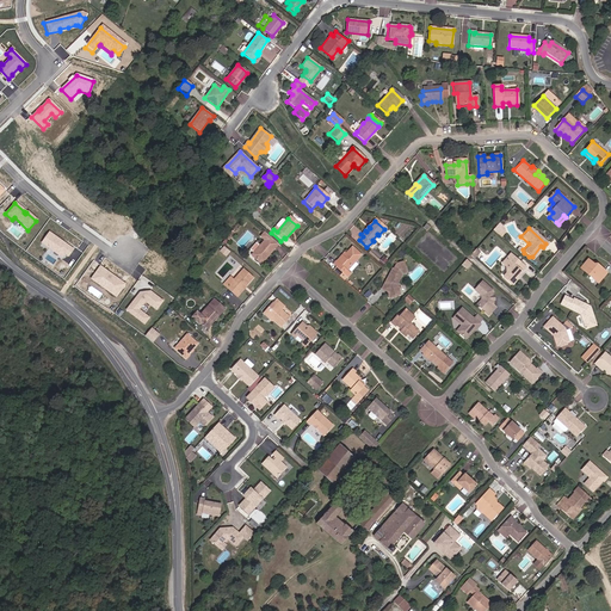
[(72,251),(48,233),(41,244),(60,258),(63,254),(67,258),(72,251)]
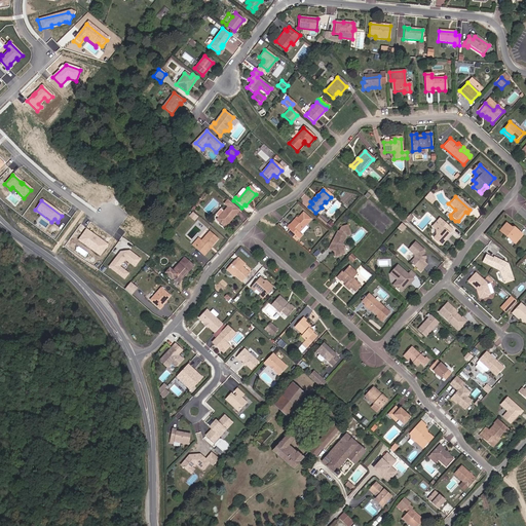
[(222,226),(226,222),(228,223),(236,212),(224,201),(221,204),(225,209),(215,221),(222,226)]
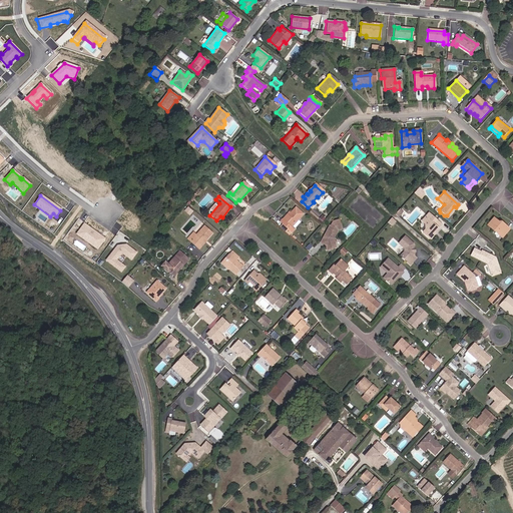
[(279,221),(282,223),(288,228),(290,231),(293,228),(290,225),(301,213),(295,207),(288,214),(287,213),(283,218),(282,218),(279,221)]
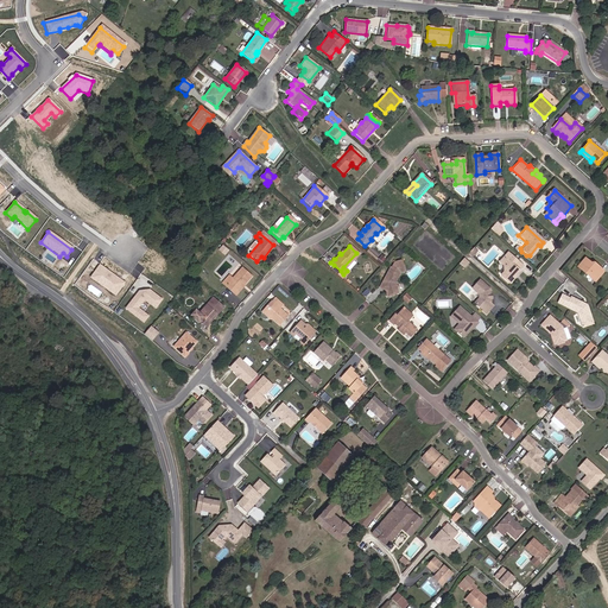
[(513,278),(521,267),(507,254),(499,264),(502,267),(504,274),(500,278),(508,286),(514,280),(513,278)]
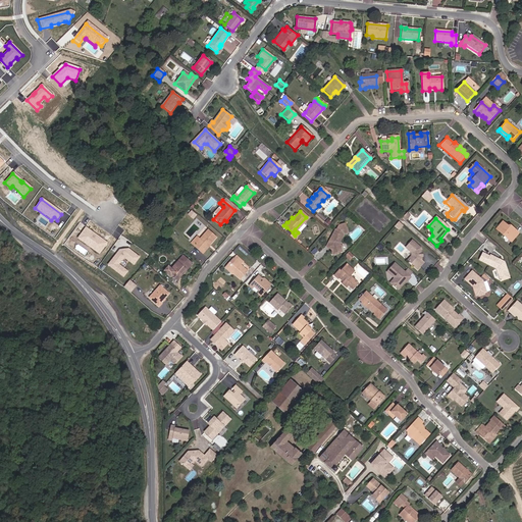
[(400,222),(396,227),(400,231),(404,226),(400,222)]
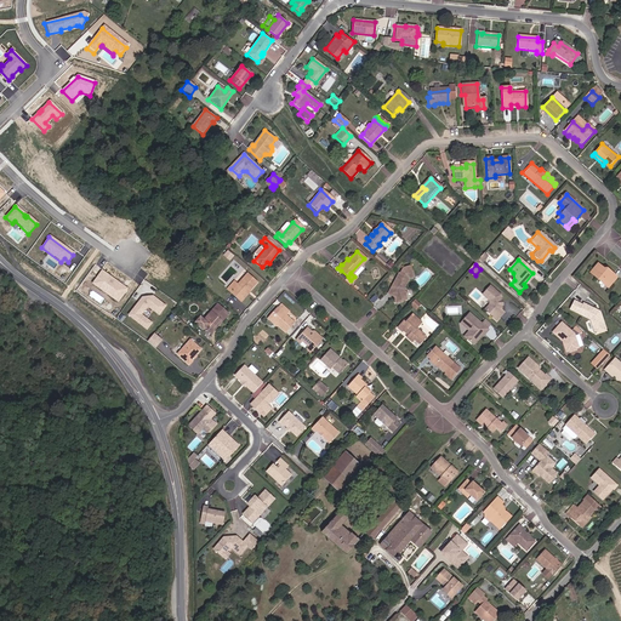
[(391,296),(393,296),(394,297),(393,300),(394,303),(405,300),(402,291),(409,279),(411,277),(409,267),(402,269),(388,295),(391,296)]
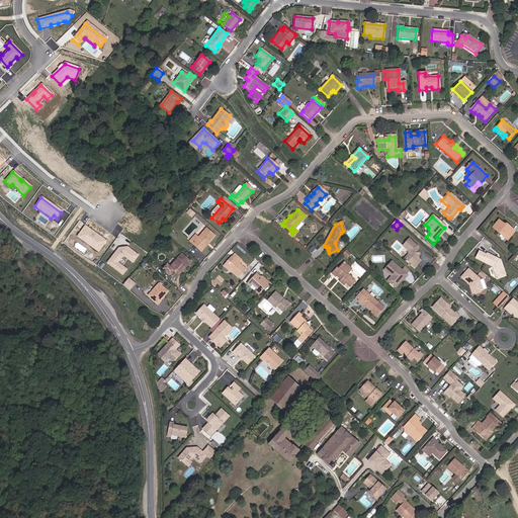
[(515,233),(507,226),(505,226),(502,224),(501,223),(494,229),(500,234),(501,233),(505,236),(506,235),(510,238),(515,233)]
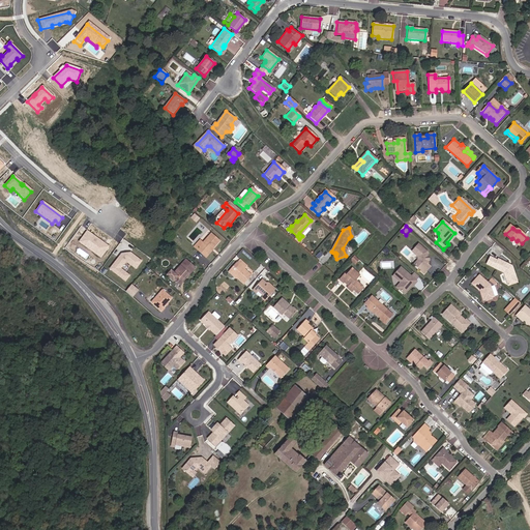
[(297,236),(291,231),(287,234),(293,240),(297,236)]
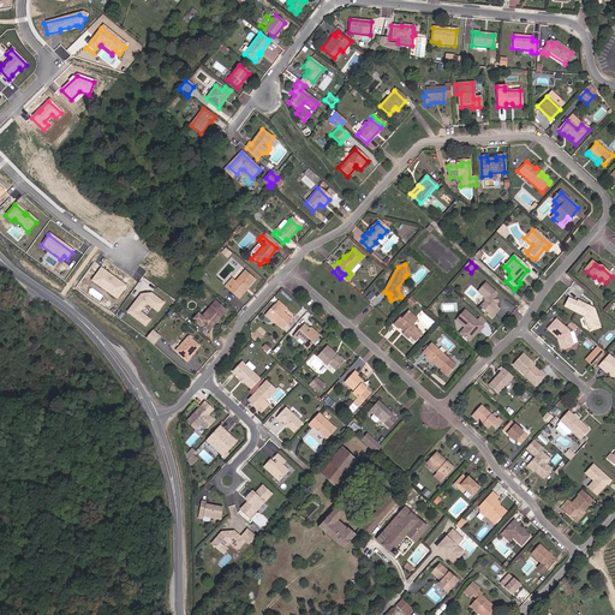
[(100,269),(90,282),(115,300),(125,287),(100,269)]
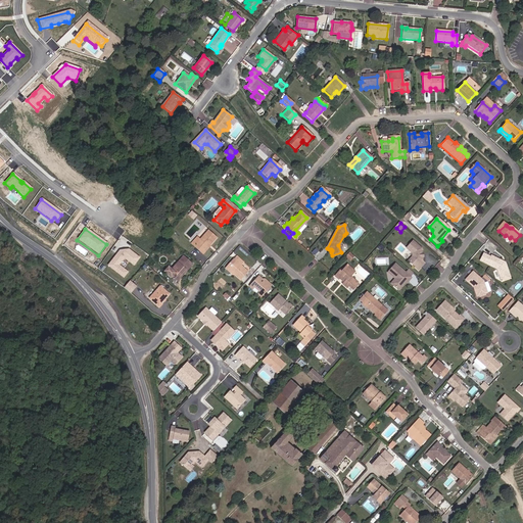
[(195,245),(203,252),(217,239),(208,232),(199,241),(197,238),(190,245),(193,247),(195,245)]
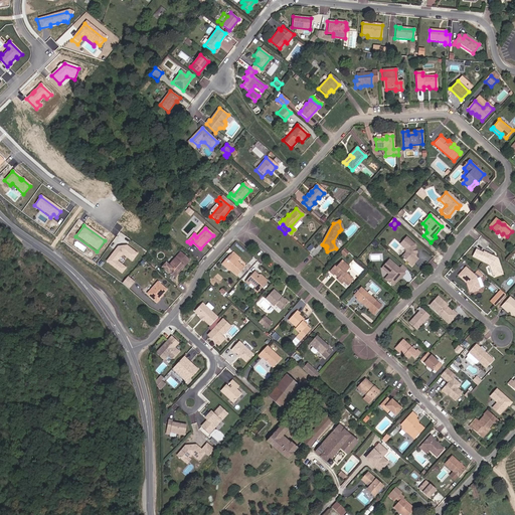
[(416,248),(416,243),(407,236),(401,244),(406,249),(406,252),(402,256),(409,263),(409,264),(412,267),(419,259),(416,256),(416,253),(417,253),(417,248),(416,248)]
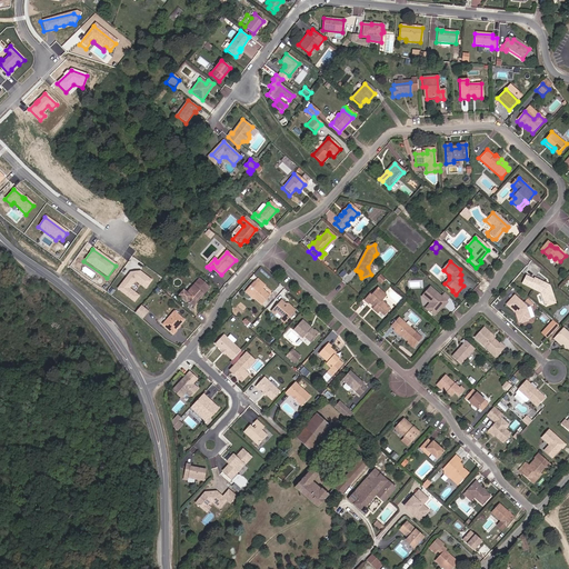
[(212,267),(210,269),(219,278),(221,275),(212,267)]
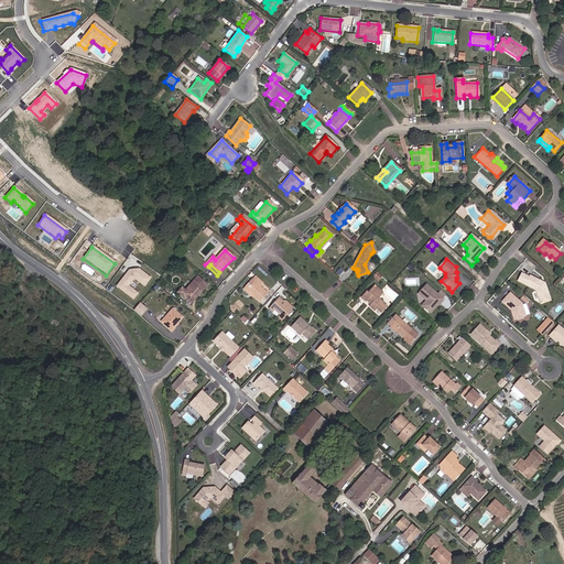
[(128,271),(115,288),(131,301),(137,295),(126,286),(132,279),(143,288),(150,280),(138,270),(128,271)]
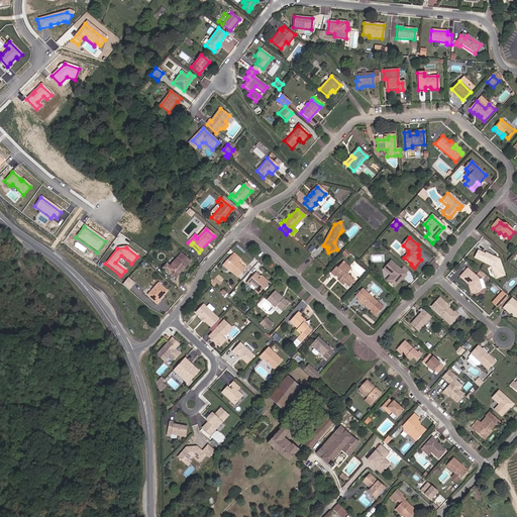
[(485,252),(485,254),(478,250),(474,259),(491,268),(494,275),(501,272),(502,270),(500,261),(485,252)]
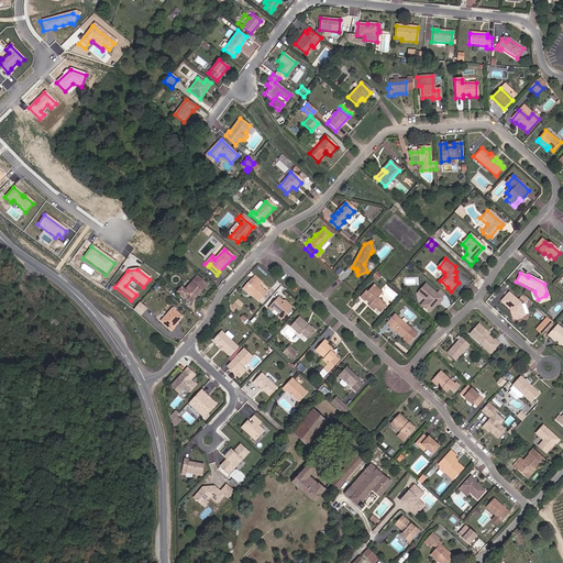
[(200,290),(201,293),(207,286),(197,277),(184,291),(181,289),(177,295),(185,300),(186,299),(191,305),(195,300),(192,298),(200,290)]
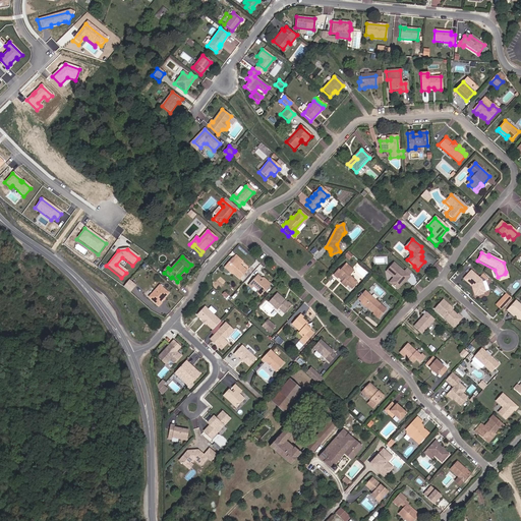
[(237,256),(234,261),(235,261),(228,269),(240,280),(247,272),(240,266),(243,263),(237,256)]
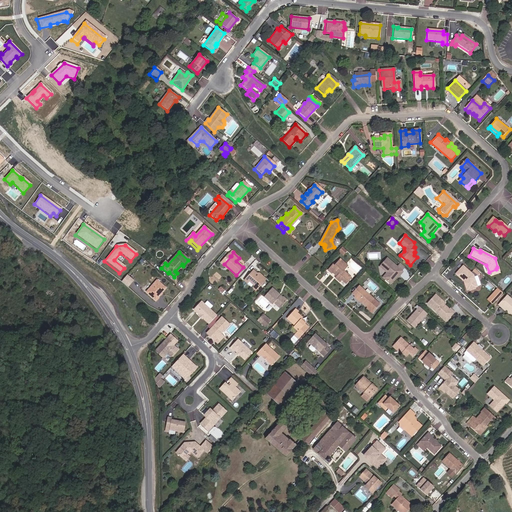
[(221,262),(224,264),(231,256),(230,256),(228,254),(221,262)]
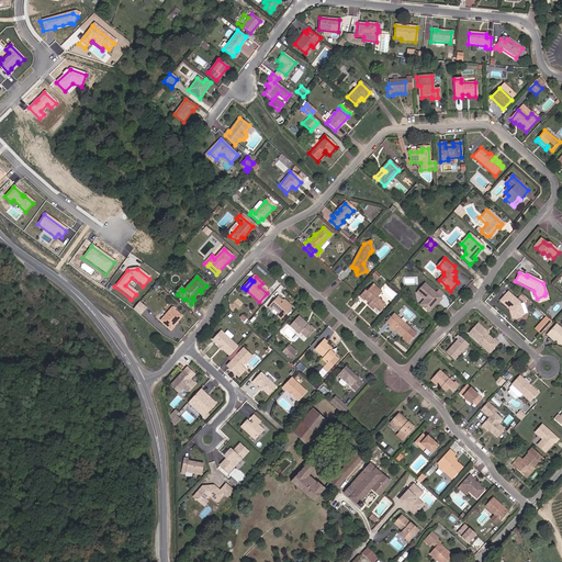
[(371,310),(373,307),(379,312),(384,305),(375,298),(380,292),(372,284),(366,292),(363,291),(359,296),(363,300),(366,302),(367,300),(370,303),(367,305),(371,310)]
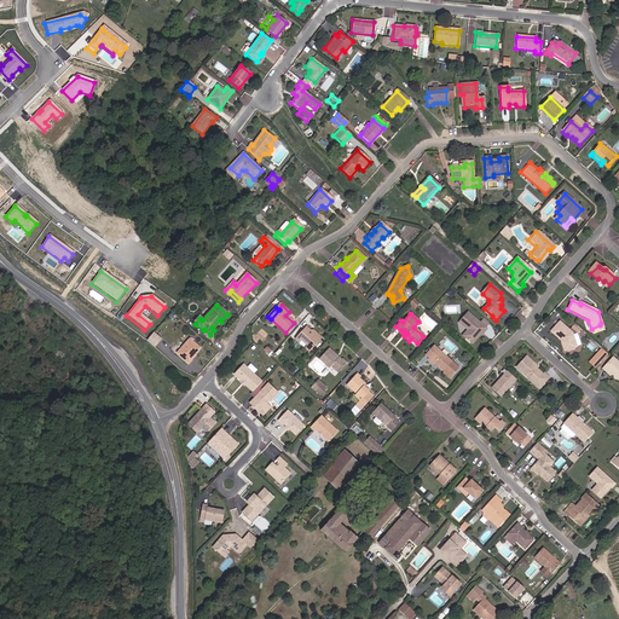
[(458,324),(467,331),(462,337),(472,346),(480,336),(481,337),(486,330),(468,314),(458,324)]
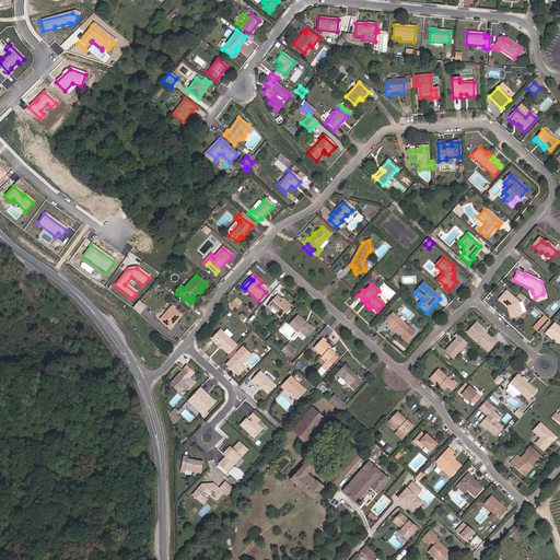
[(191,296),(194,299),(200,291),(199,289),(191,296)]
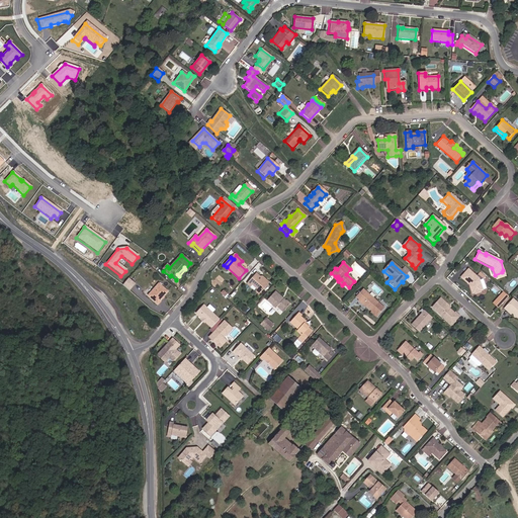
[(459,278),(467,285),(471,294),(473,294),(473,295),(481,293),(481,291),(484,291),(479,278),(468,268),(459,278)]
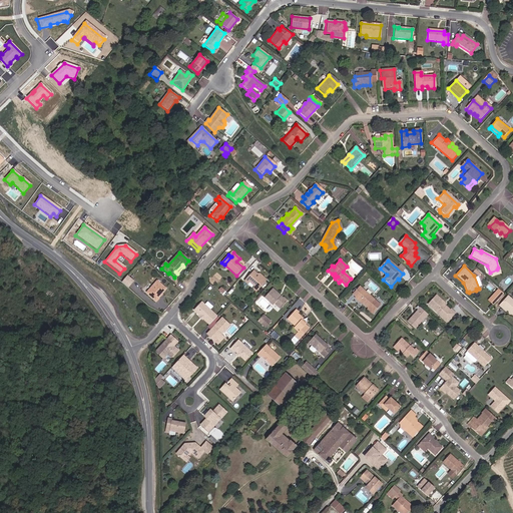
[(491,278),(501,275),(498,268),(497,270),(490,273),(491,278)]
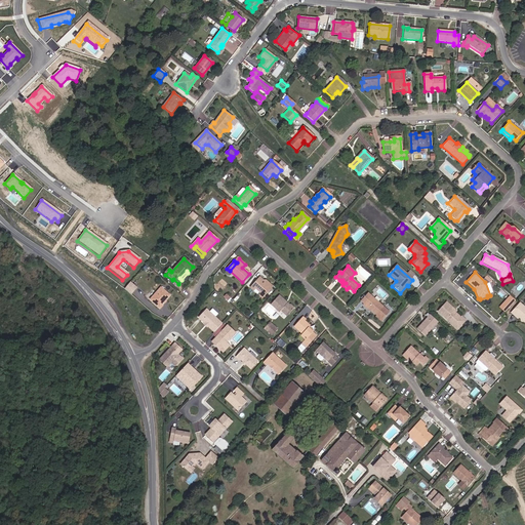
[(260,292),(265,296),(272,287),(265,281),(261,284),(259,283),(261,280),(258,277),(249,287),(253,291),(255,288),(260,292)]
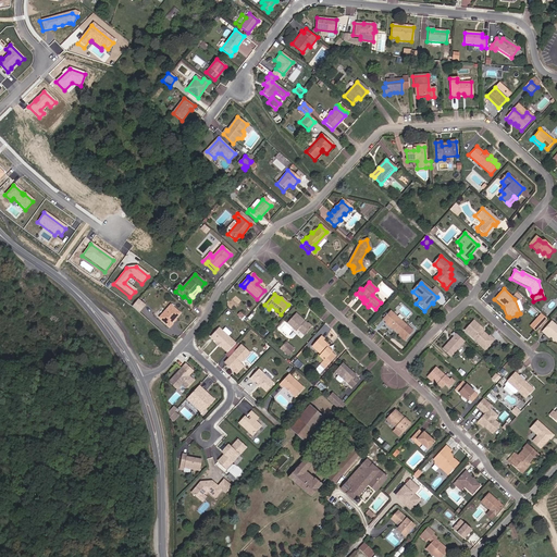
[(137,299),(132,307),(137,312),(144,306),(137,299)]
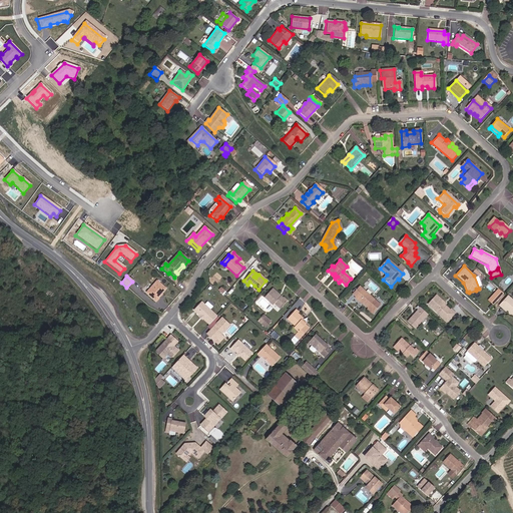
[(156,300),(155,299),(163,289),(155,282),(144,294),(154,303),(156,300)]
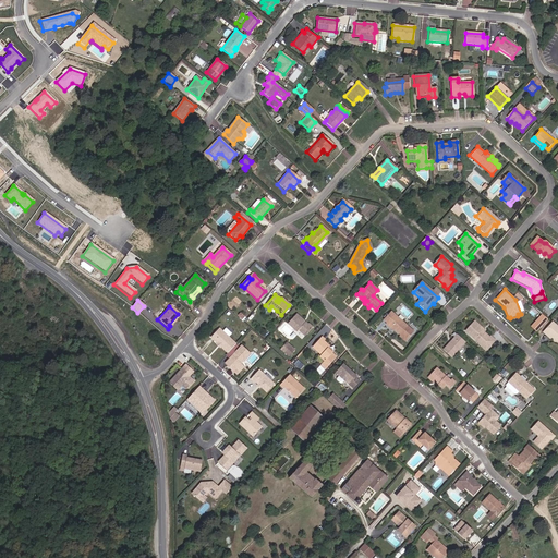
[(387,324),(393,329),(400,335),(405,340),(413,331),(407,326),(390,312),(383,319),(387,324)]
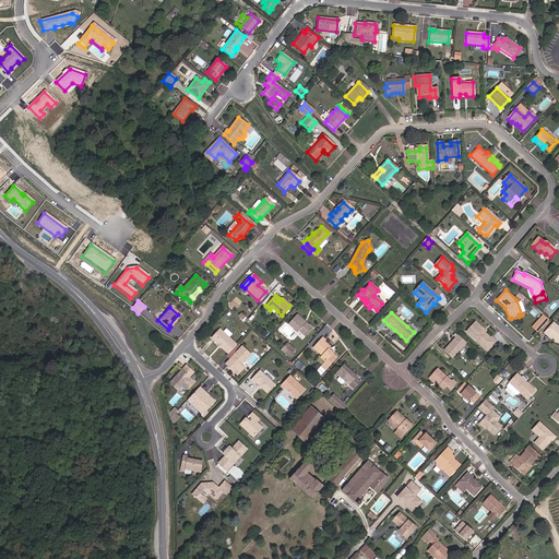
[(540,332),(550,319),(543,313),(533,328),(540,332)]
